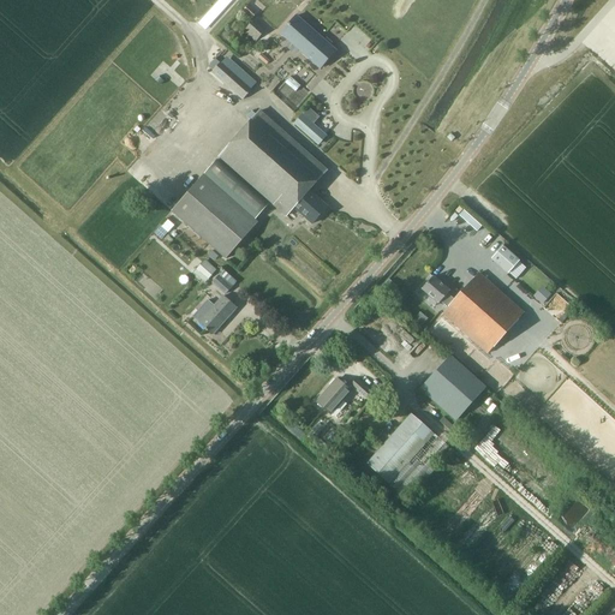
[(280,34),(320,69),(335,51),(296,16),(280,34)]
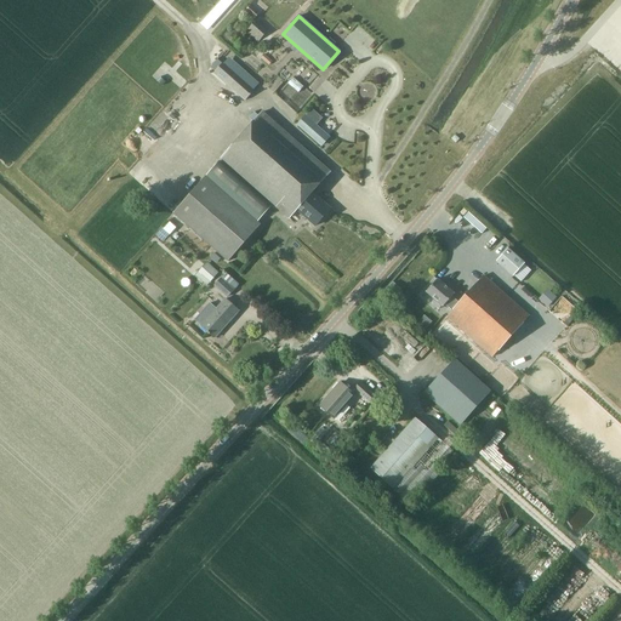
[(257,41),(269,30),(257,18),(246,29),(257,41)]
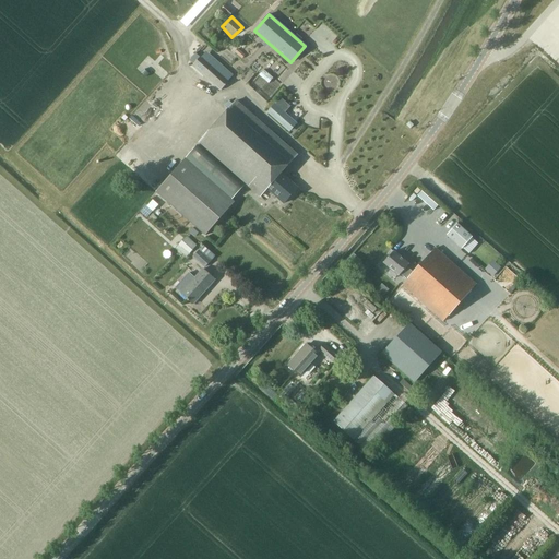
[(201,57),(192,66),(221,91),(228,82),(201,57)]
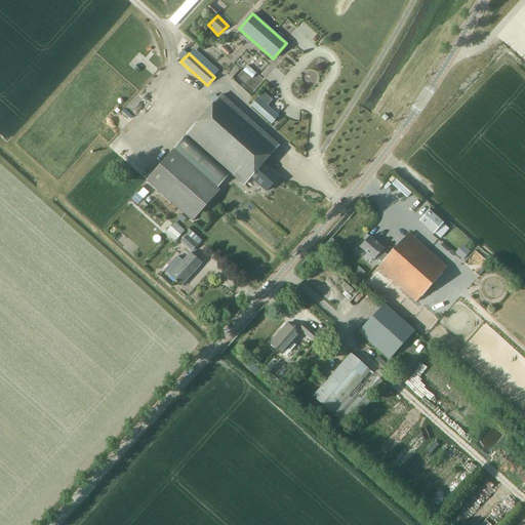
[(252,78),(257,72),(246,63),(235,78),(252,91),(258,83),(252,78)]
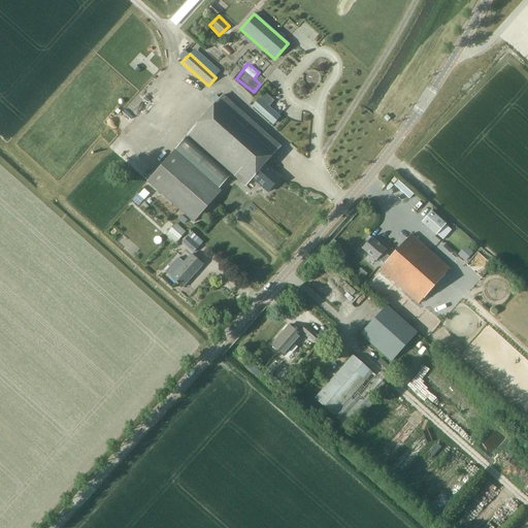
[(274,99),(265,91),(252,104),(272,125),(281,116),(269,105),(274,99)]
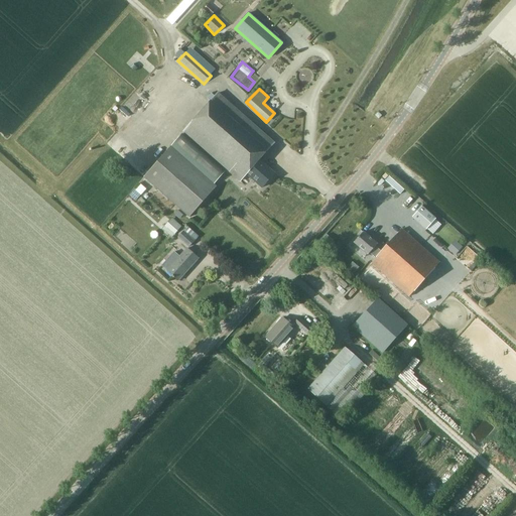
[(121,109),(126,113),(130,117),(145,101),(135,92),(121,109)]
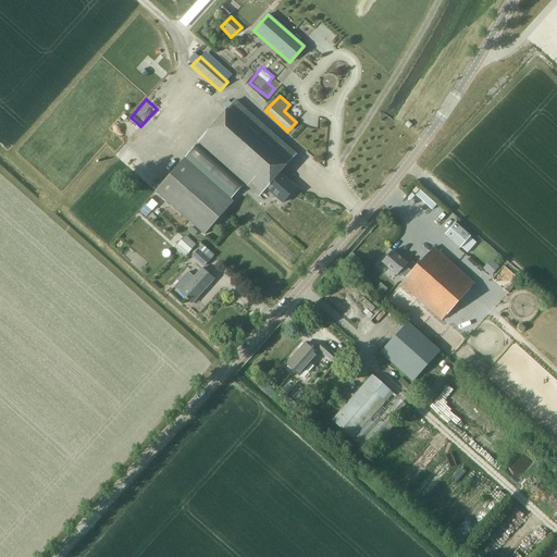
[(296,156),(258,122),(235,102),(217,122),(198,143),(258,197),(265,188),(282,203),(296,188),(280,173),(296,156)]
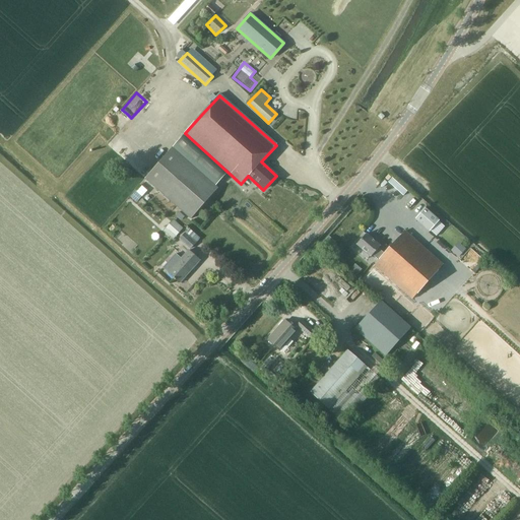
[(226,174),(183,135),(173,147),(216,186),(226,174)]
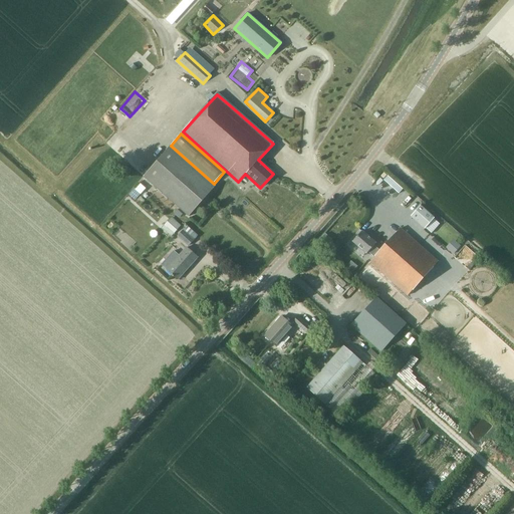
[(189,217),(216,186),(214,184),(171,146),(143,177),(189,217)]
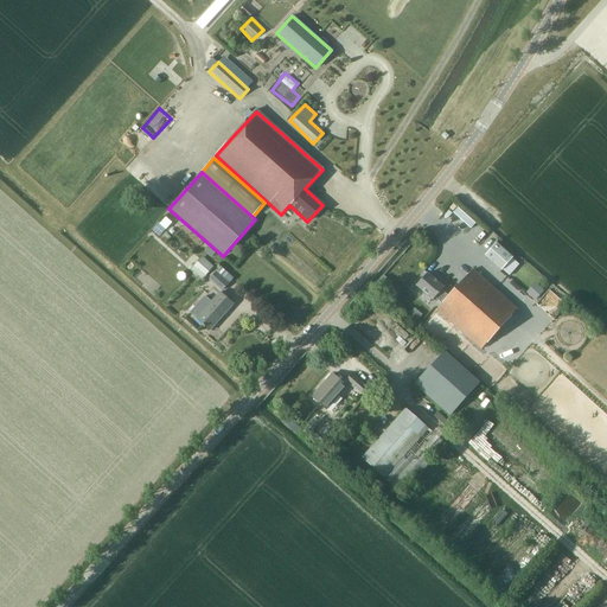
[(502,270),(515,255),(494,237),(481,251),(502,270)]
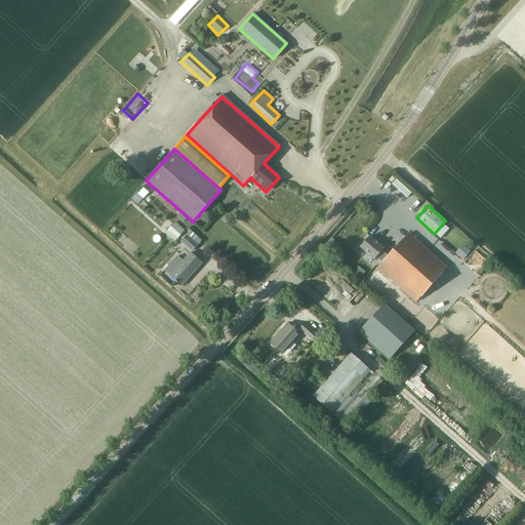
[(166,232),(175,240),(186,229),(175,220),(166,232)]
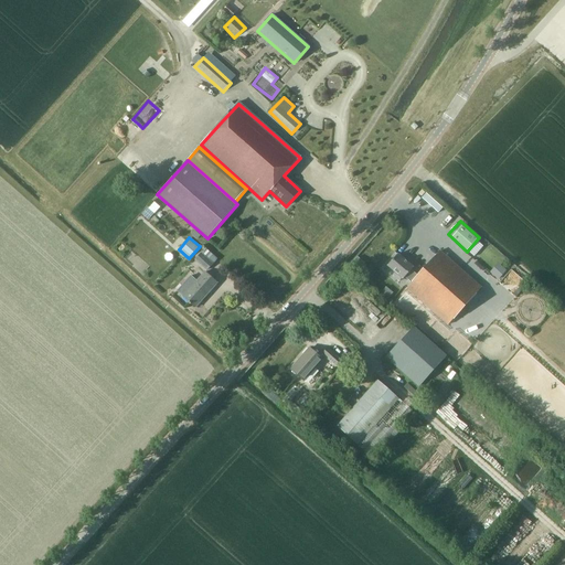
[(448,324),(481,288),(440,252),(418,276),(412,269),(414,268),(397,254),(387,266),(396,273),(393,276),(400,281),(402,278),(404,280),(405,277),(412,283),(407,288),(448,324)]
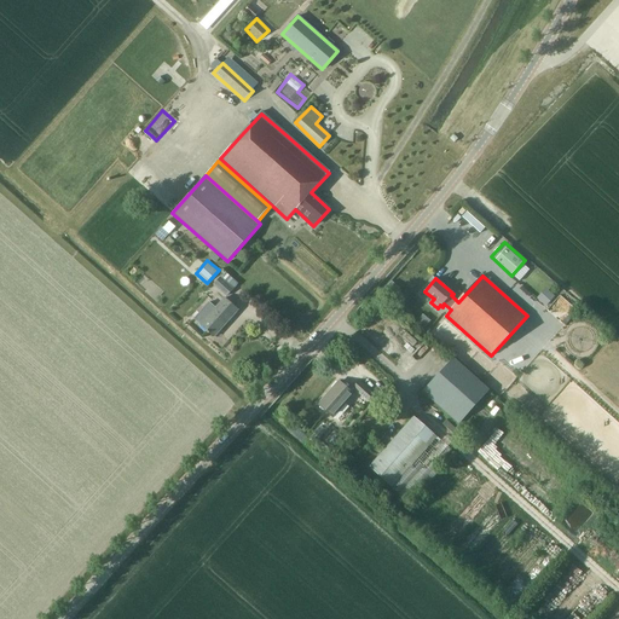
[(226,296),(232,289),(221,278),(214,284),(226,296)]
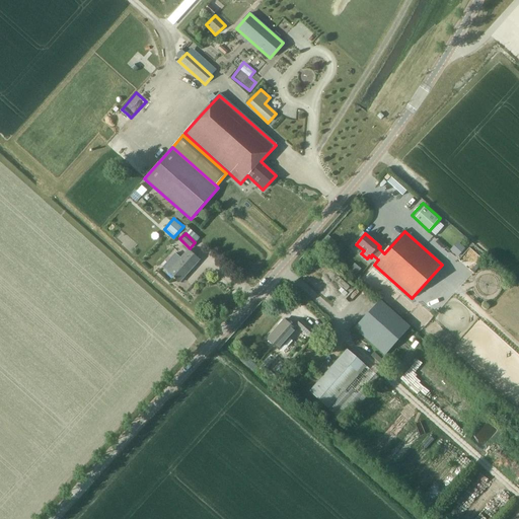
[(456,241),(451,249),(460,254),(465,245),(456,241)]
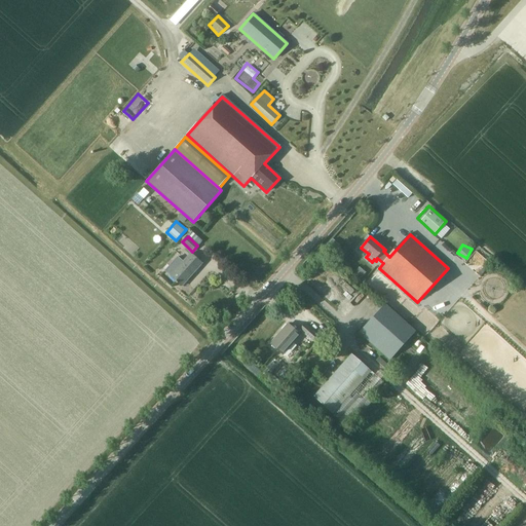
[(190,253),(182,262),(179,259),(167,272),(171,275),(182,287),(202,264),(190,253)]
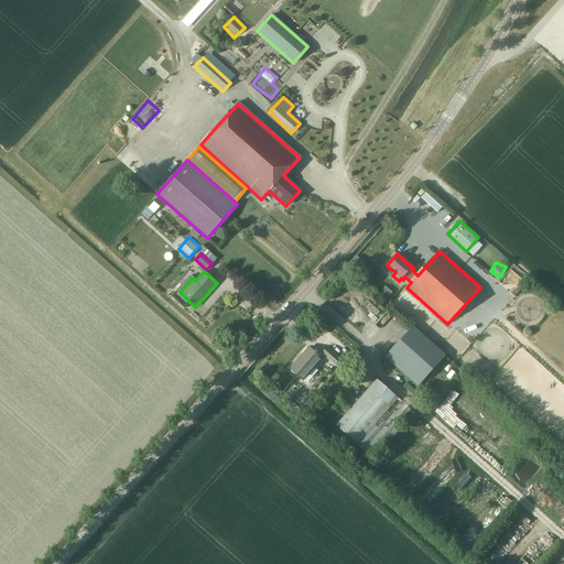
[(418,387),(446,355),(413,325),(384,357),(418,387)]
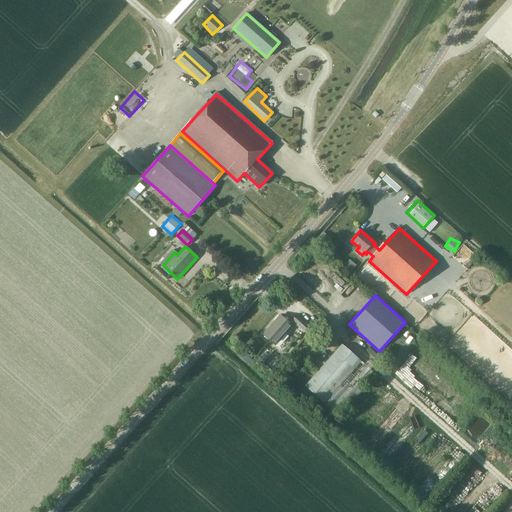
[(276,345),(292,326),(280,315),(263,335),(276,345)]
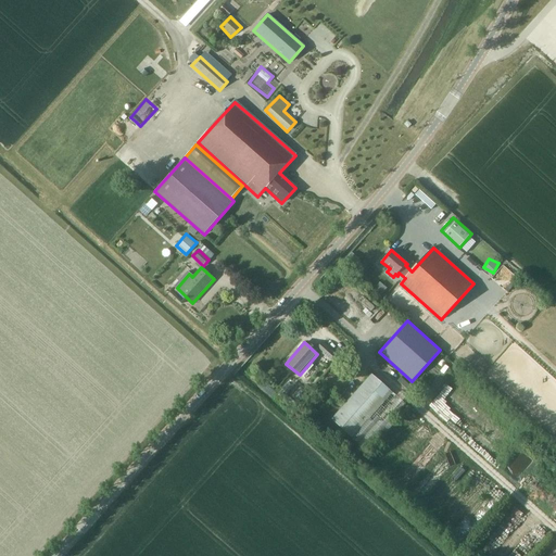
[(336,354),(323,342),(317,348),(330,359),(336,354)]
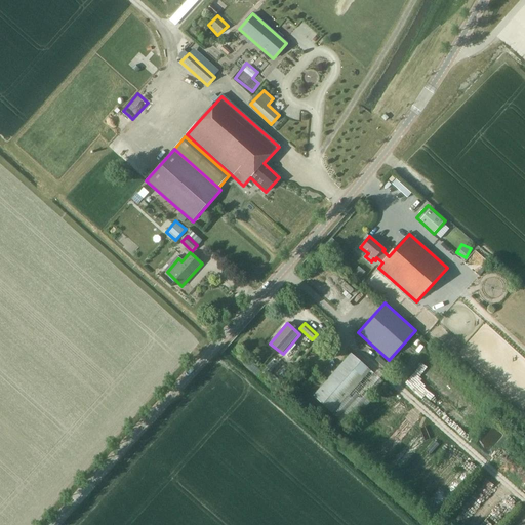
[(333,414),(371,371),(351,354),(314,397),(333,414)]
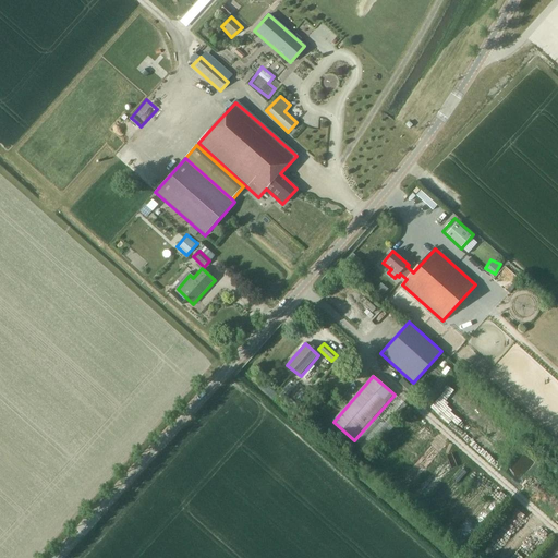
[(412,486),(450,441),(439,433),(408,471),(402,478),(412,486)]
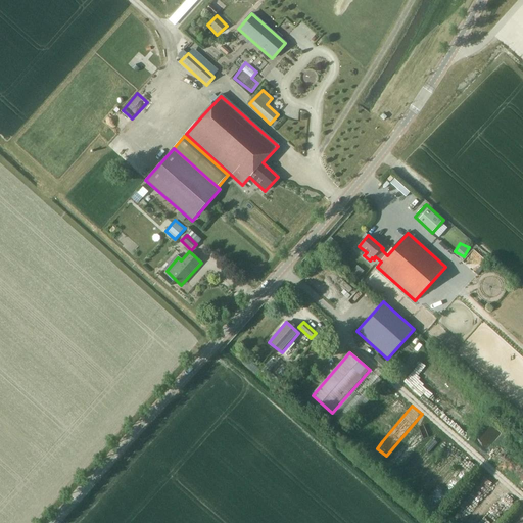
[(389,461),(399,470),(436,427),(426,418),(389,461)]
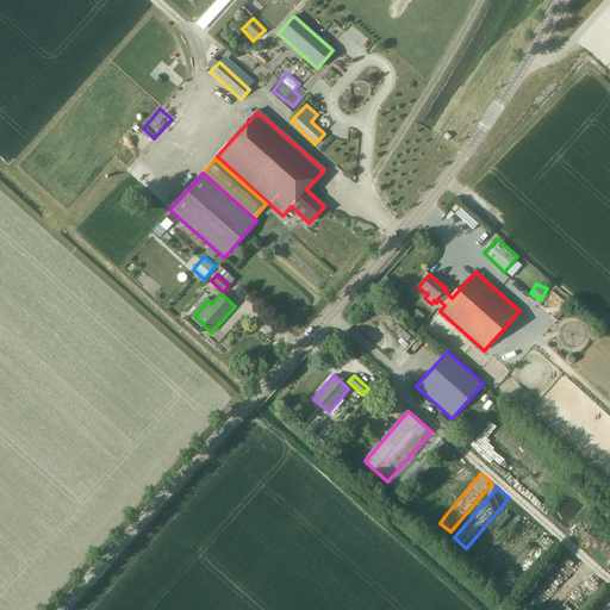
[(481,564),(524,511),(511,500),(468,553),(481,564)]
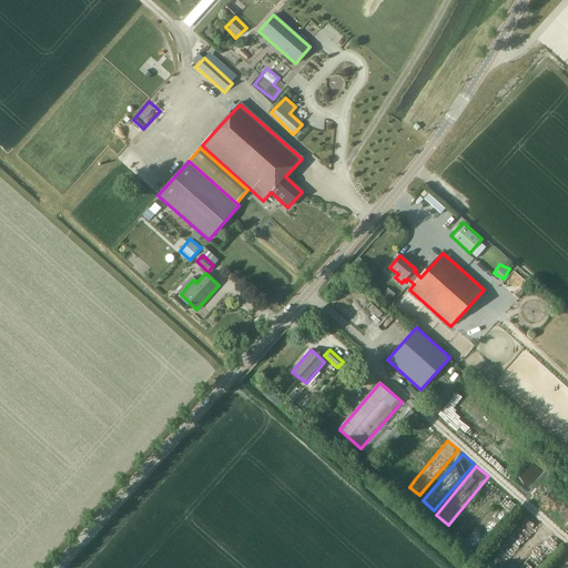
[(485,513),(505,492),(493,480),(473,501),(485,513)]
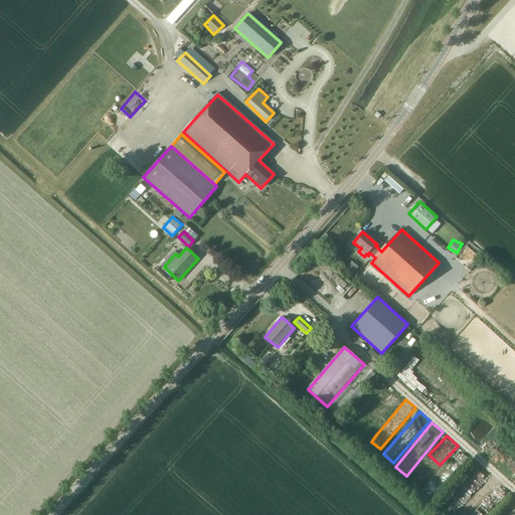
[(479,464),(445,506),(455,514),(461,514),(493,476),(479,464)]
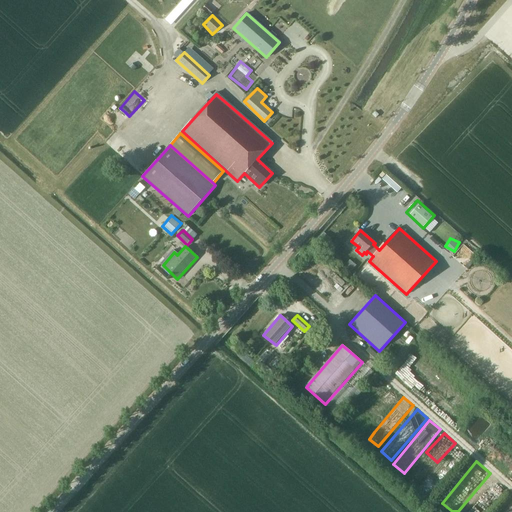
[(493,476),(460,511),(482,511),(505,487),(493,476)]
